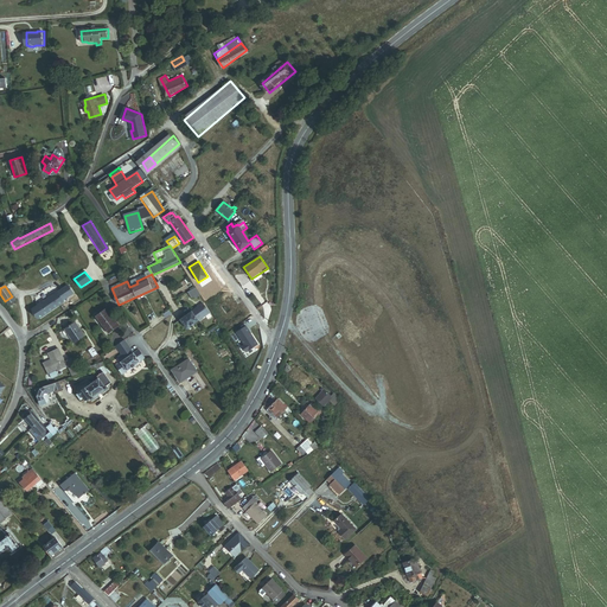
[(200,295),(196,287),(189,292),(192,298),(195,296),(196,299),(200,295)]
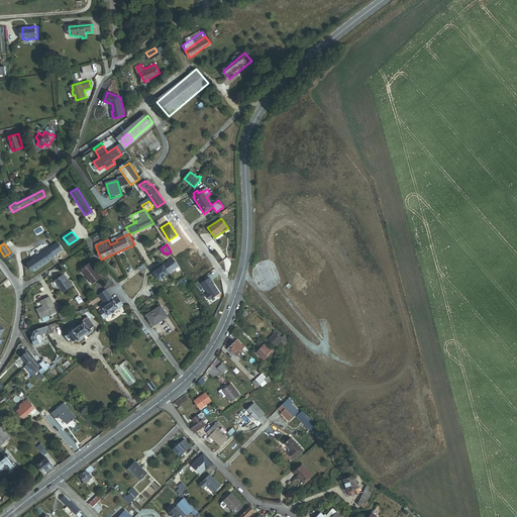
[(33,264),(37,270),(66,252),(61,246),(33,264)]
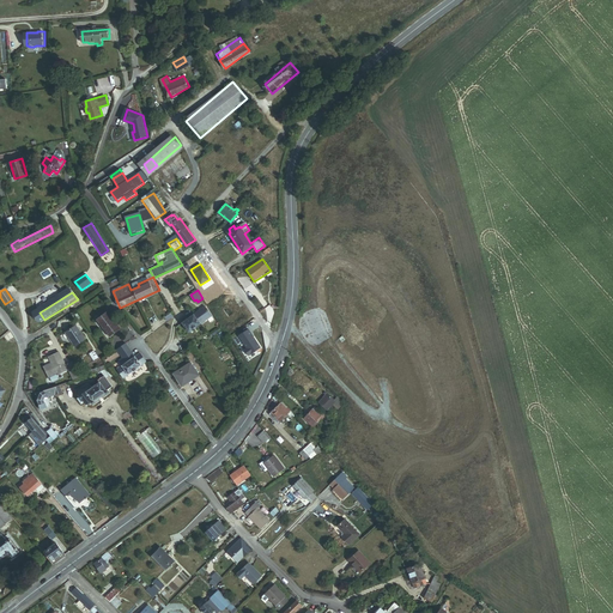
[(201,325),(212,317),(205,305),(194,313),(201,325)]
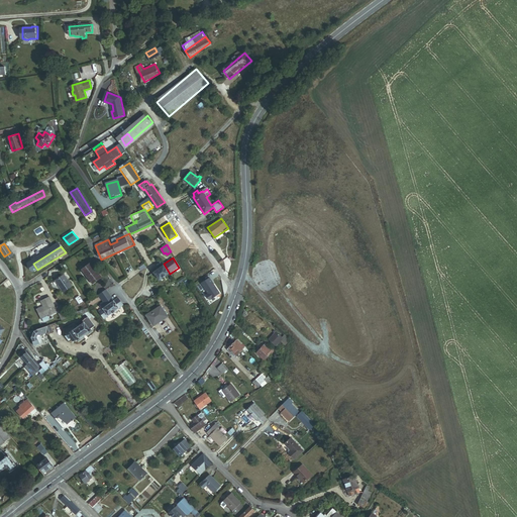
[(94,283),(102,277),(92,263),(83,269),(94,283)]
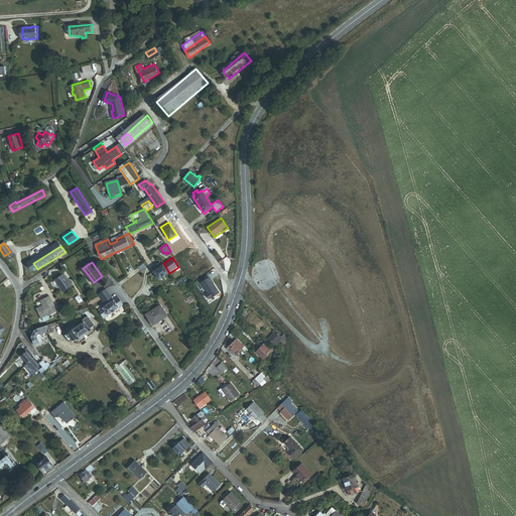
[(152,271),(158,280),(169,273),(163,263),(152,271)]
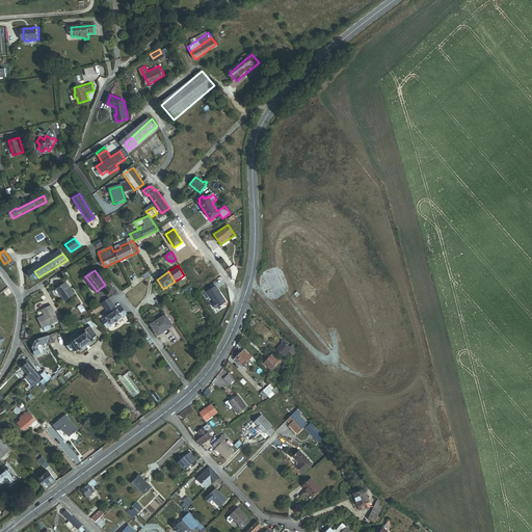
[(143,277),(147,282),(153,276),(151,272),(143,277)]
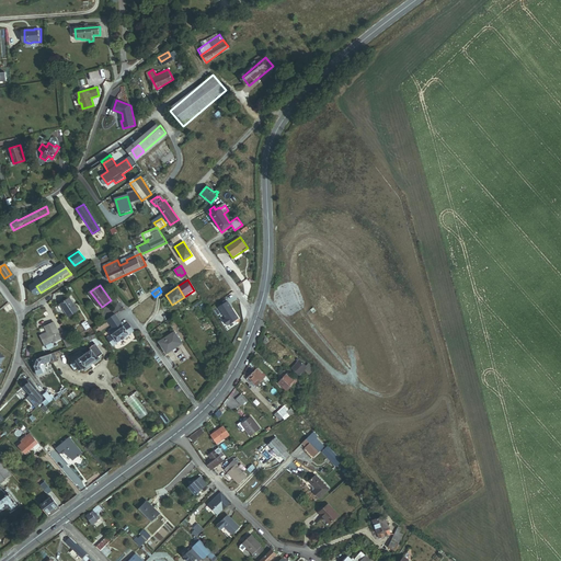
[(67,315),(79,307),(71,295),(58,302),(67,315)]
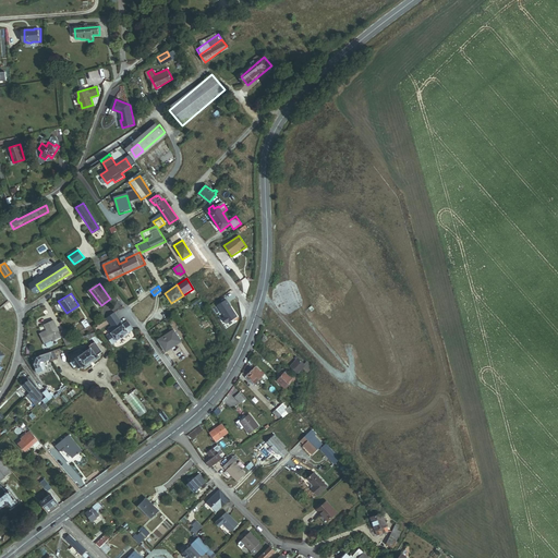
[(238,316),(226,300),(217,305),(225,317),(223,318),(223,322),(227,324),(238,316)]
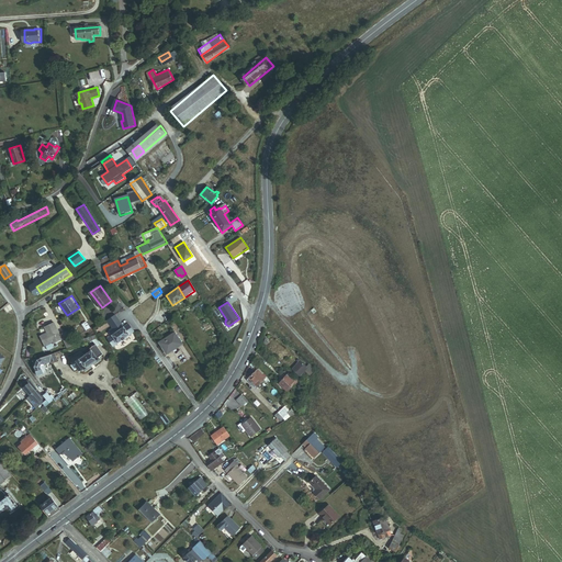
[(113,348),(136,332),(130,324),(125,327),(116,315),(108,321),(114,329),(109,333),(111,336),(111,337),(113,339),(109,343),(113,348)]
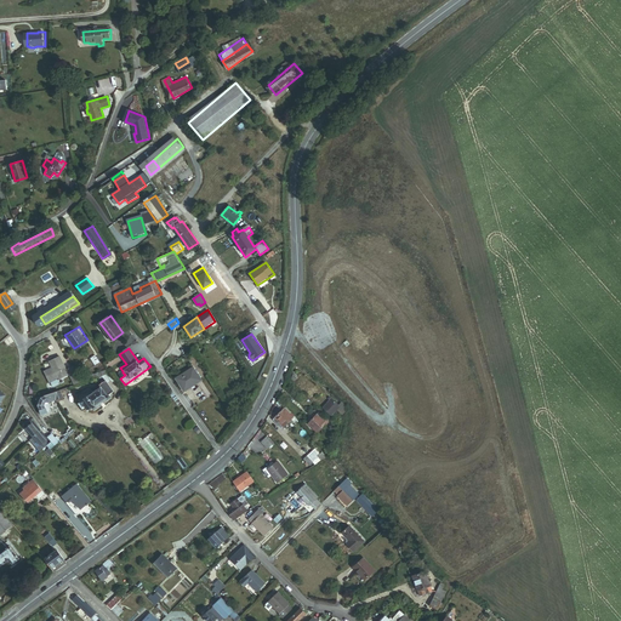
[(66,374),(64,370),(57,354),(47,359),(50,366),(43,369),(46,380),(55,376),(56,379),(66,374)]
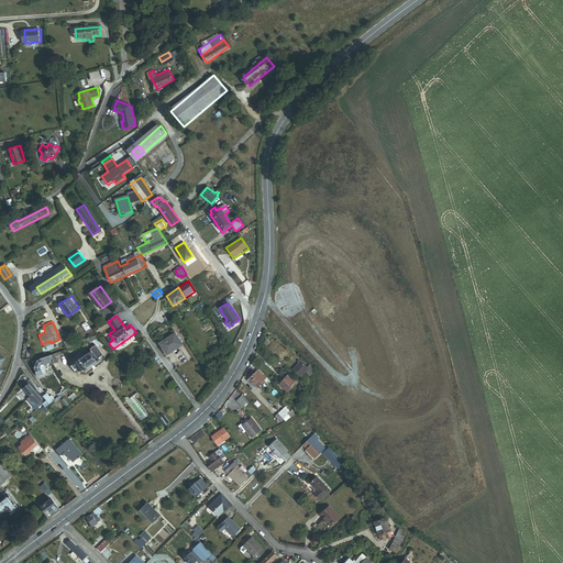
[(99,330),(100,334),(110,328),(107,324),(99,330)]
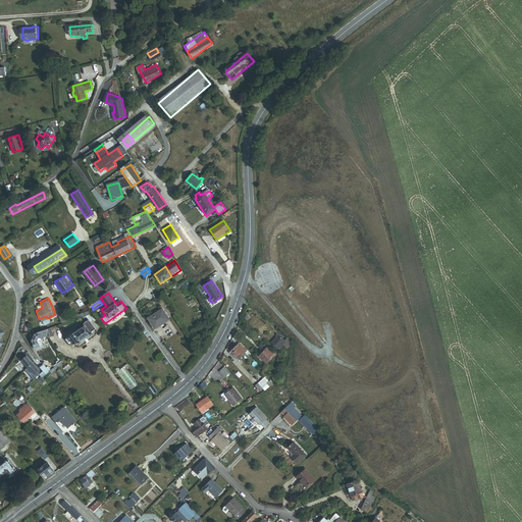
[(155,328),(169,318),(162,308),(148,318),(155,328)]
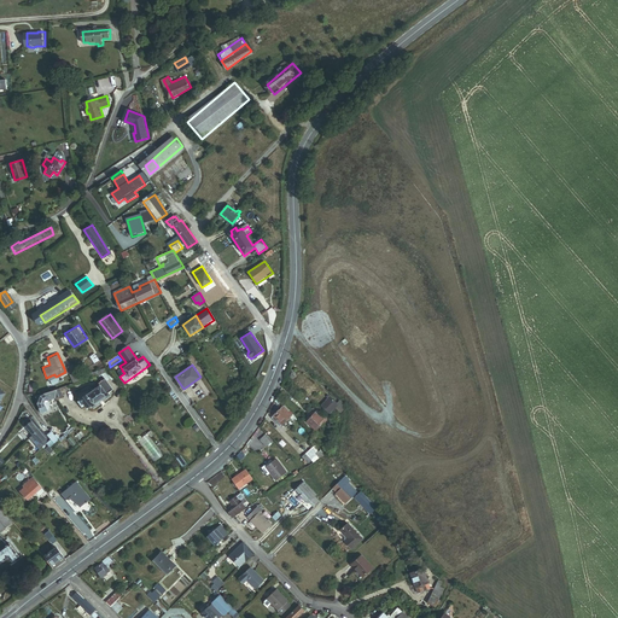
[(70,384),(77,383),(70,366),(64,368),(65,372),(70,384)]
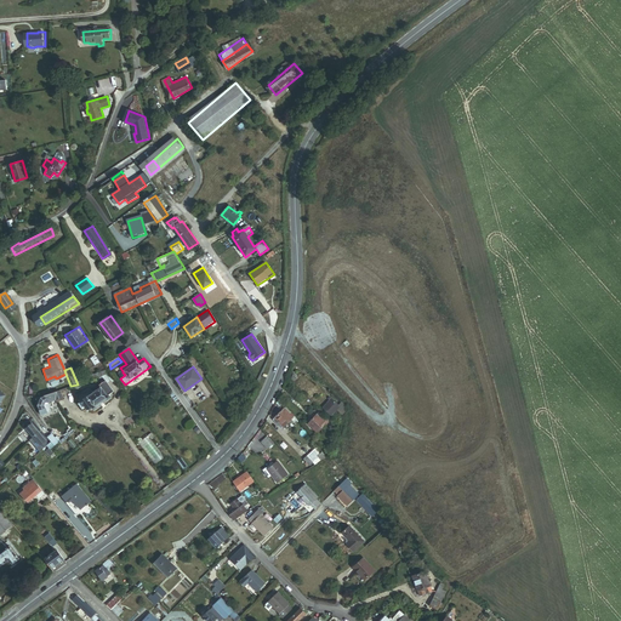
[(49,386),(57,382),(56,379),(55,376),(46,380),(49,386)]
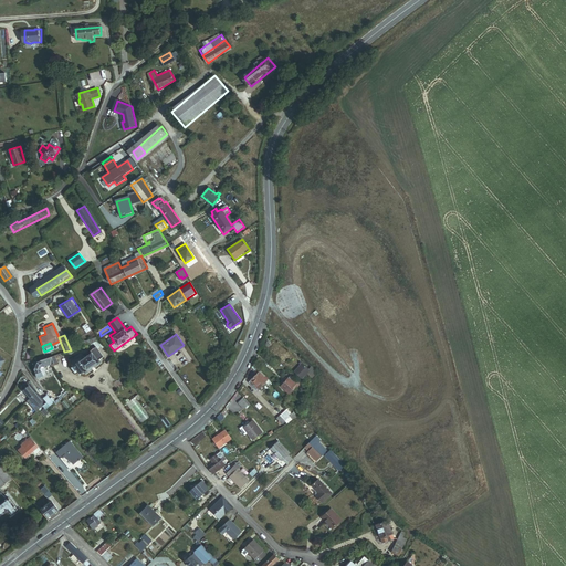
[(86,374),(100,364),(98,363),(104,358),(96,349),(92,353),(94,355),(83,363),(83,362),(72,370),(76,375),(80,373),(82,375),(85,373),(86,374)]
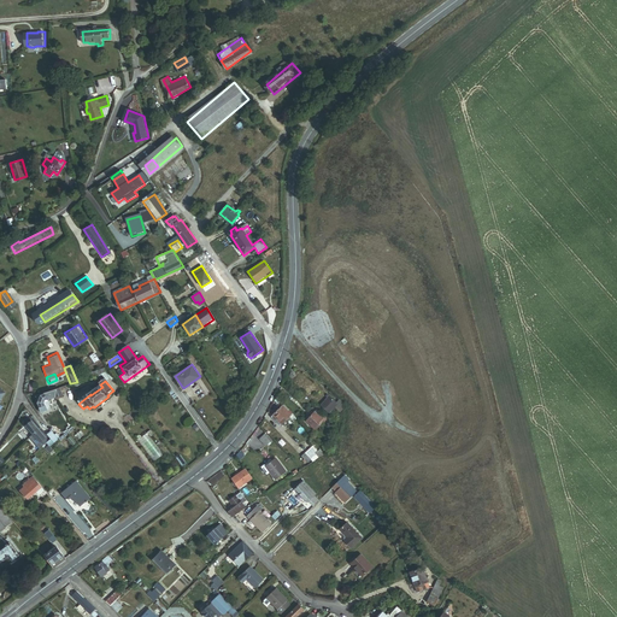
[(54,395),(62,394),(60,386),(43,389),(36,398),(39,409),(45,407),(43,401),(46,398),(54,395)]
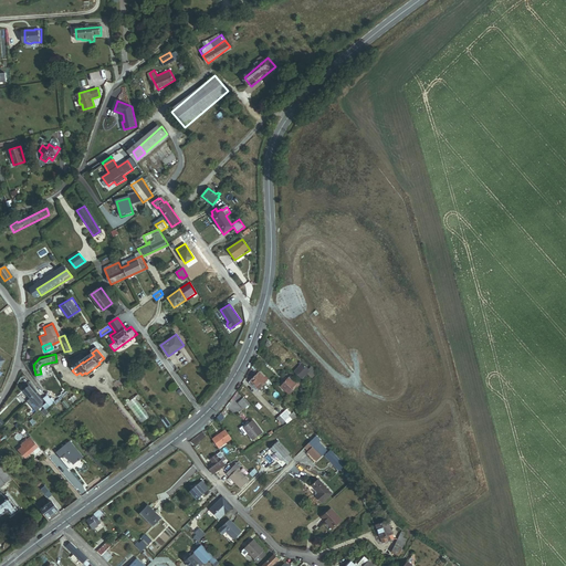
[(303,386),(310,380),(300,370),(292,379),(299,386),(302,384),(303,386)]
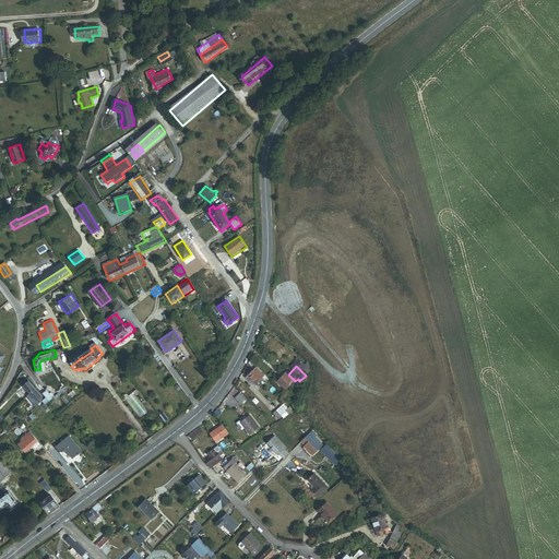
[(240,385),(249,394),(261,384),(252,375),(240,385)]
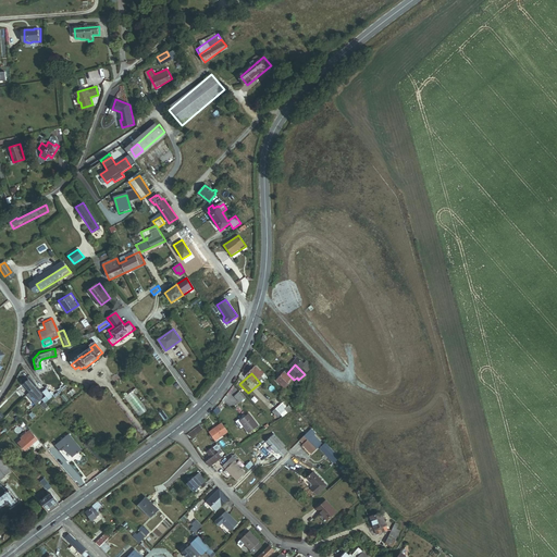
[(33,395),(41,387),(33,376),(26,382),(29,385),(26,387),(33,395)]
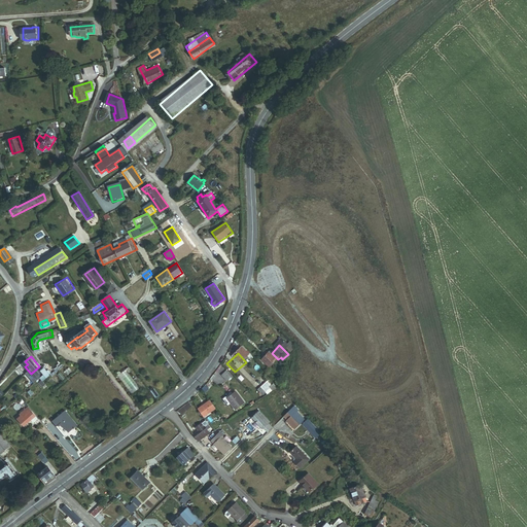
[(274,372),(279,366),(269,356),(259,364),(268,373),(272,369),(274,372)]
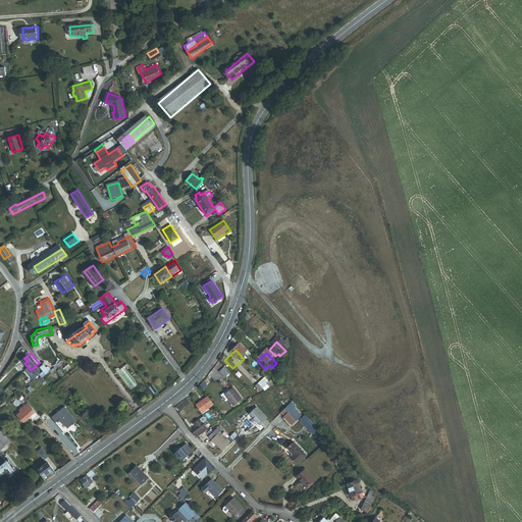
[(44,376),(47,373),(43,368),(39,363),(31,370),(36,375),(32,378),(36,382),(44,376)]
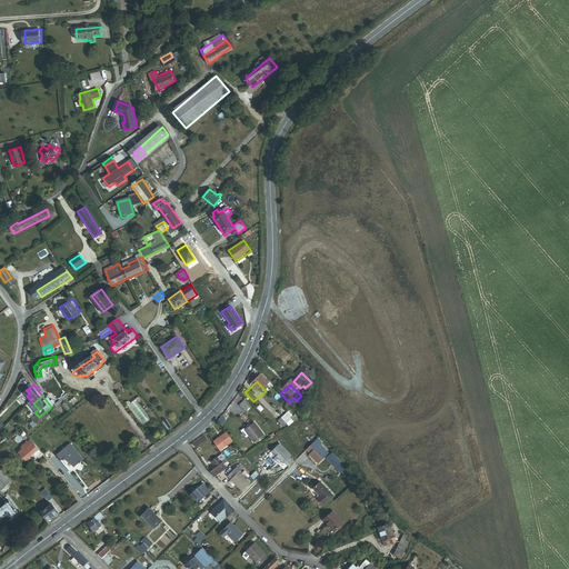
[(48,410),(51,415),(59,408),(50,398),(47,401),(51,407),(48,410)]
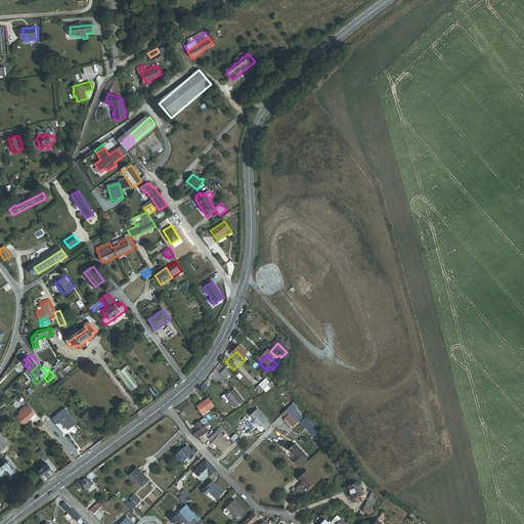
[(220,373),(225,379),(231,374),(225,367),(220,373)]
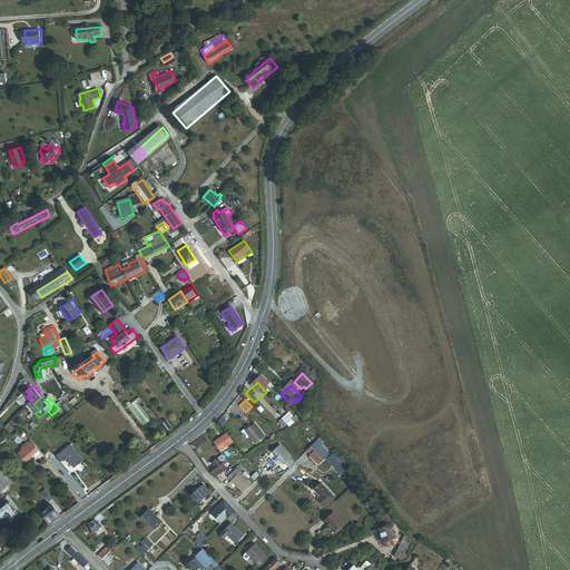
[(150,421),(136,402),(128,408),(141,426),(150,421)]
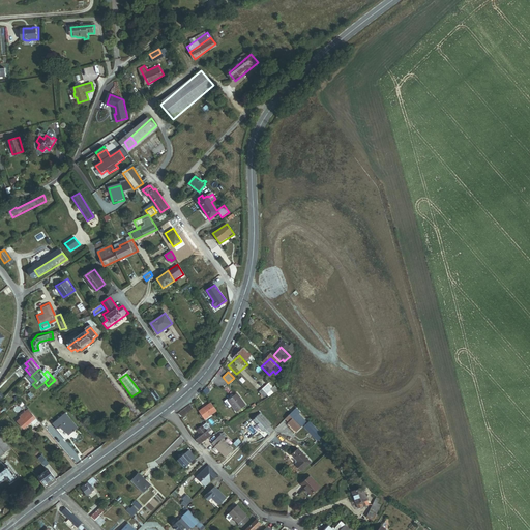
[(266,395),(261,389),(258,392),(263,399),(266,395)]
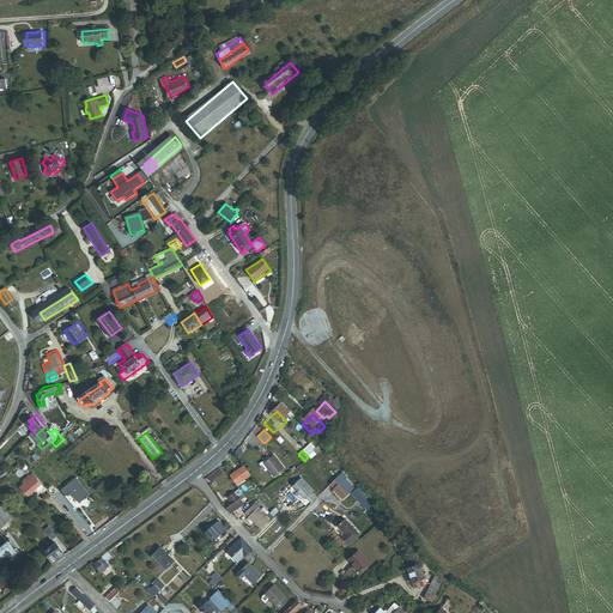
[(277,478),(286,471),(277,456),(267,462),(277,478)]
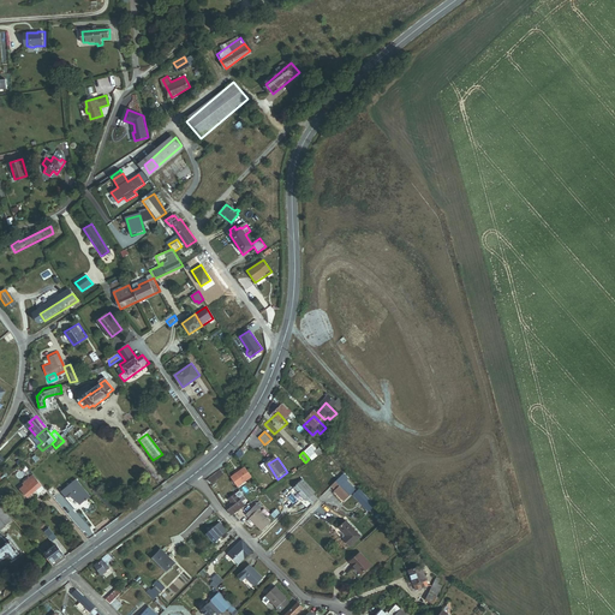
[(238,484),(246,478),(240,469),(232,476),(238,484)]
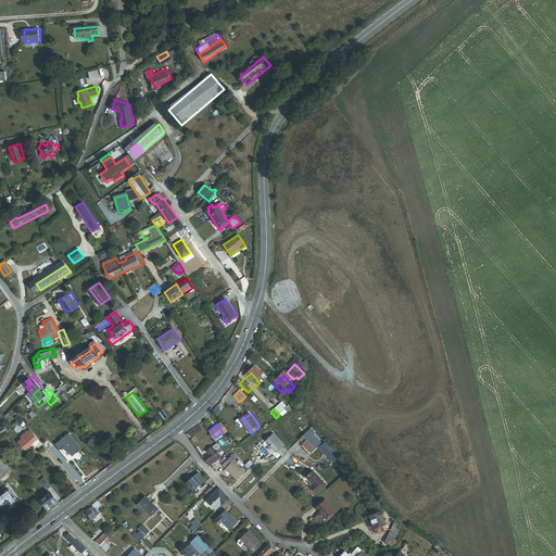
[(188,433),(192,438),(202,429),(199,425),(188,433)]
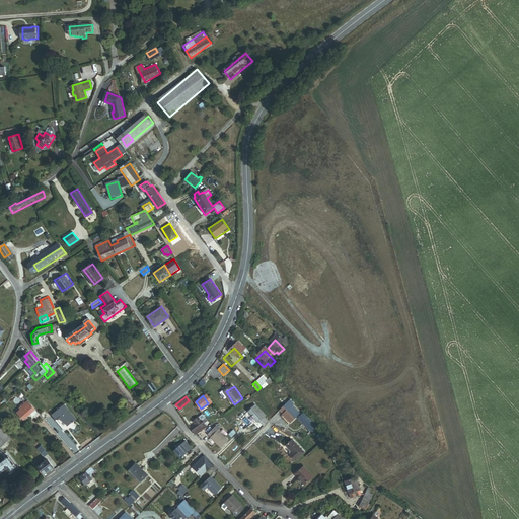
[(284,411),(289,405),(285,400),(280,405),(284,411)]
